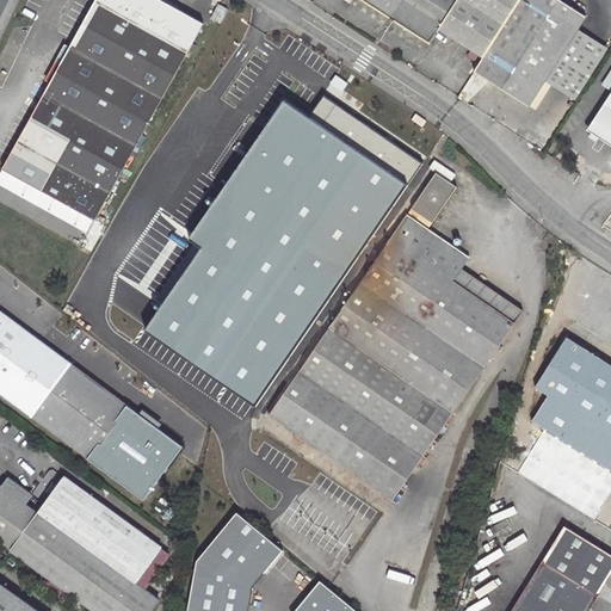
[(159,0),(96,0),(0,172),(0,184),(86,233),(202,24),(159,0)]
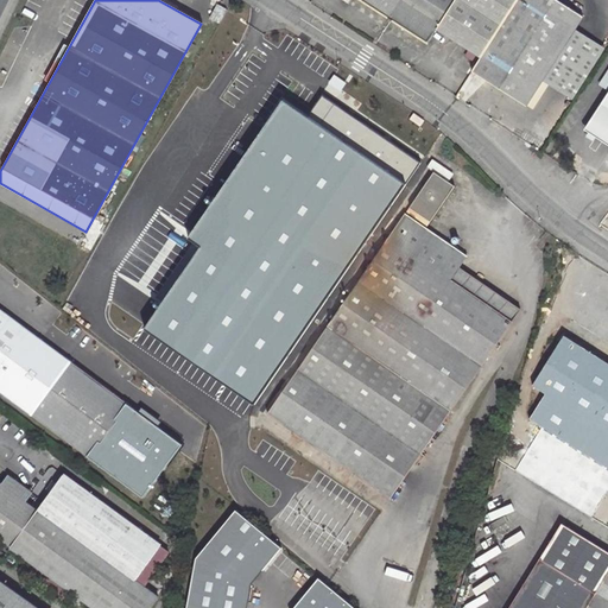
[(435,31),(480,59),(472,73),(527,107),(583,18),(555,0),(355,0),(425,45),(435,31)]
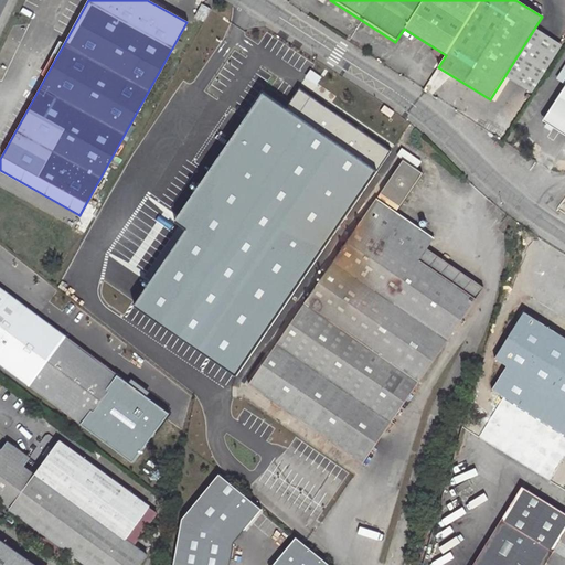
[(201,3),(190,24),(200,30),(211,10),(201,3)]
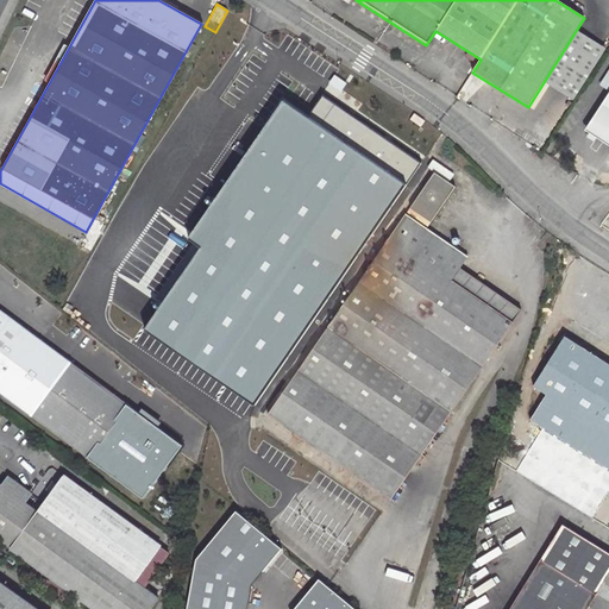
[(334,74),(328,82),(340,92),(346,83),(334,74)]
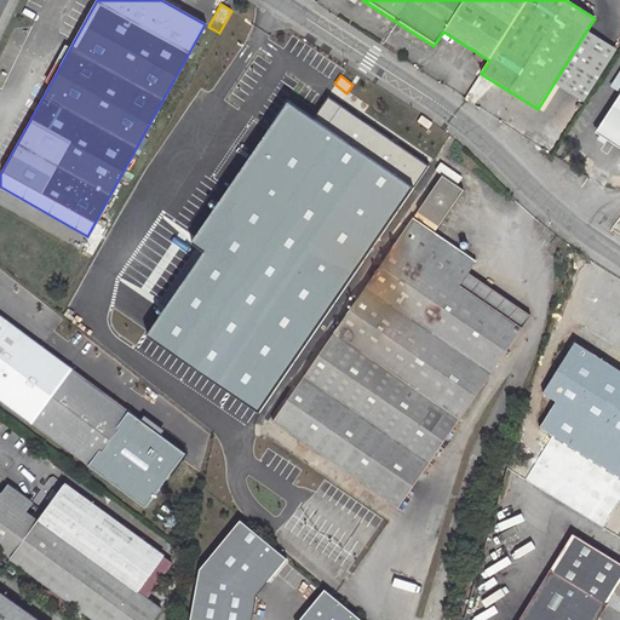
[(619,95),(596,132),(619,147),(619,95)]
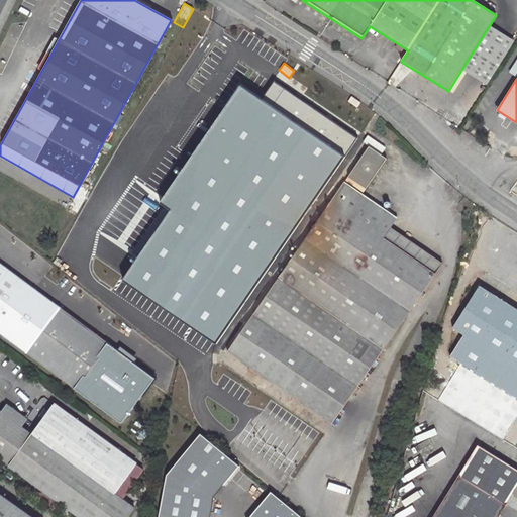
[(160,203),(172,211),(123,280),(217,344),(358,139),(274,81),(263,98),(242,84),(160,203)]
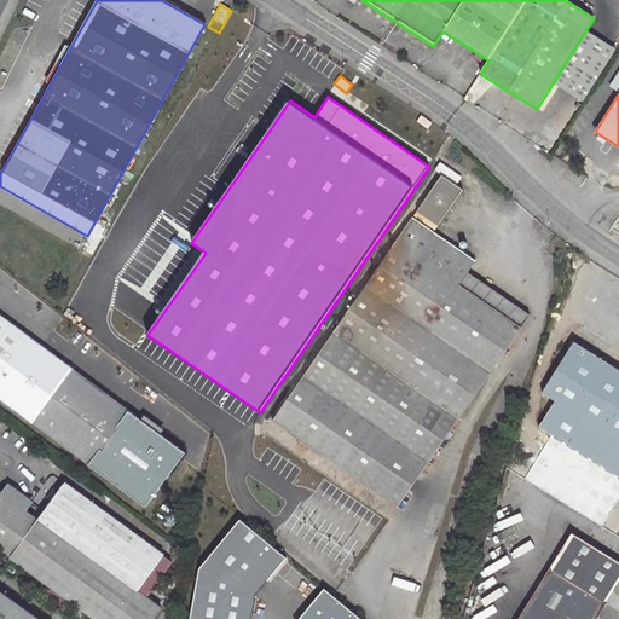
[(429,129),(433,123),(422,116),(418,122),(429,129)]
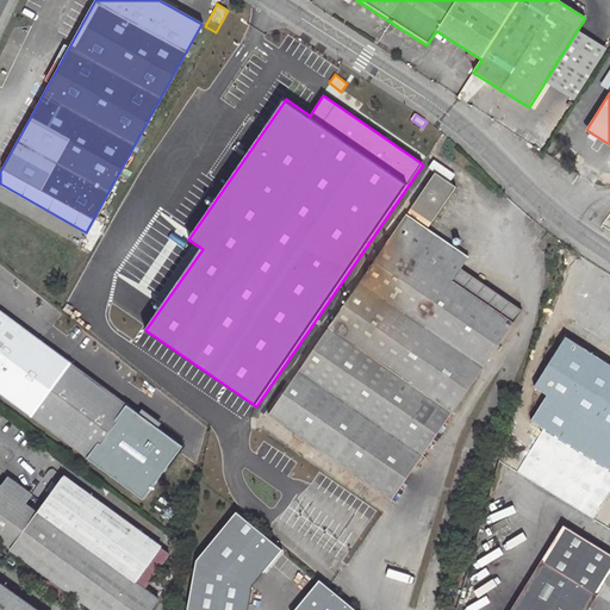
[(436,174),(412,209),(433,223),(456,187),(448,182),(453,174),(434,161),(428,168),(436,174)]
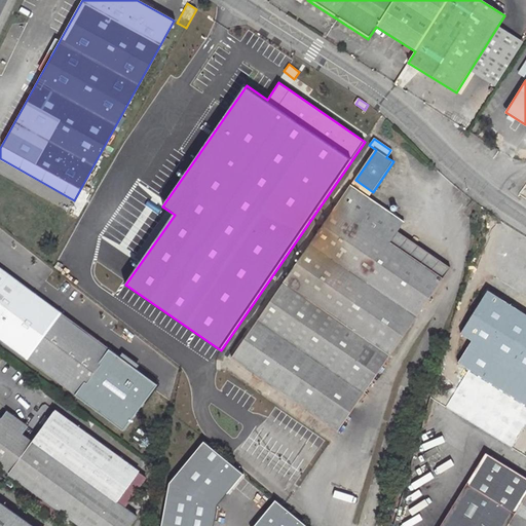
[(349,185),(256,321),(230,359),(338,433),(450,267),(424,250),(418,260),(391,241),(399,232),(405,222),(349,185)]
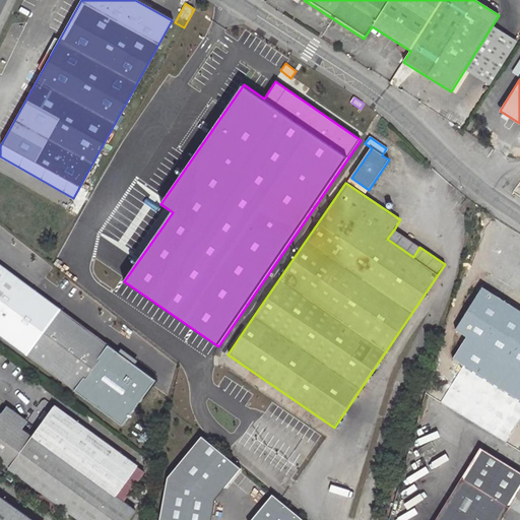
[(419,247),(394,230),(387,239),(413,257),(419,247)]
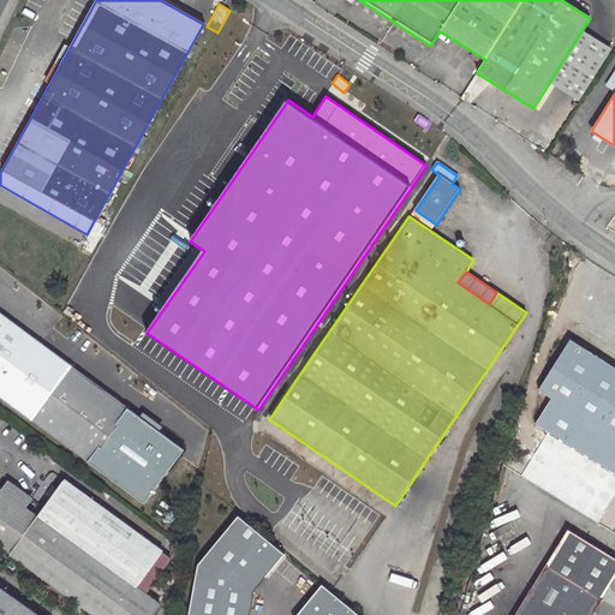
[(0,398),(27,417),(69,363),(0,312),(0,398)]
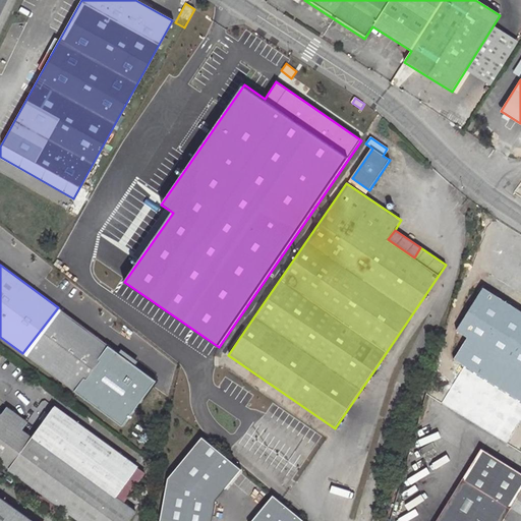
[(453,358),(520,400),(520,313),(482,290),(457,331),(466,337),(453,358)]
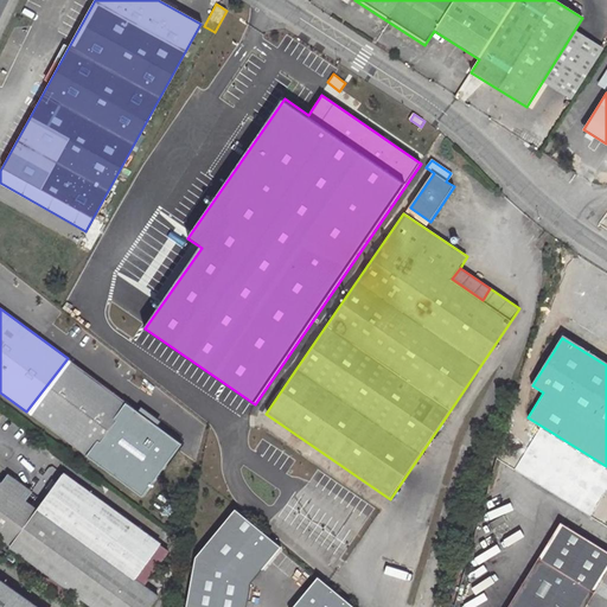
[(26,411),(88,457),(128,403),(68,358),(26,411)]
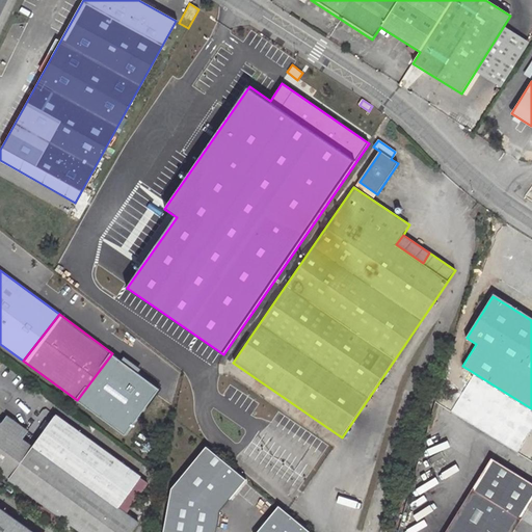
[(159,387),(112,353),(77,400),(124,435),(159,387)]
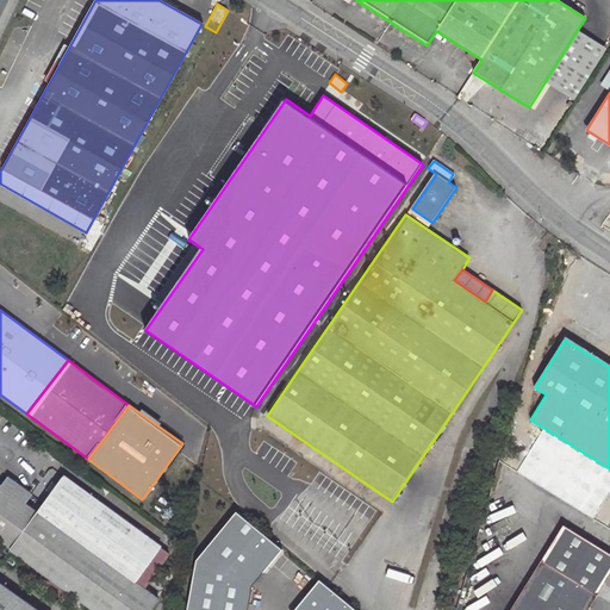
[(0,542),(92,609),(150,609),(159,599),(144,589),(136,583),(162,547),(63,475),(37,510),(0,483),(0,542)]
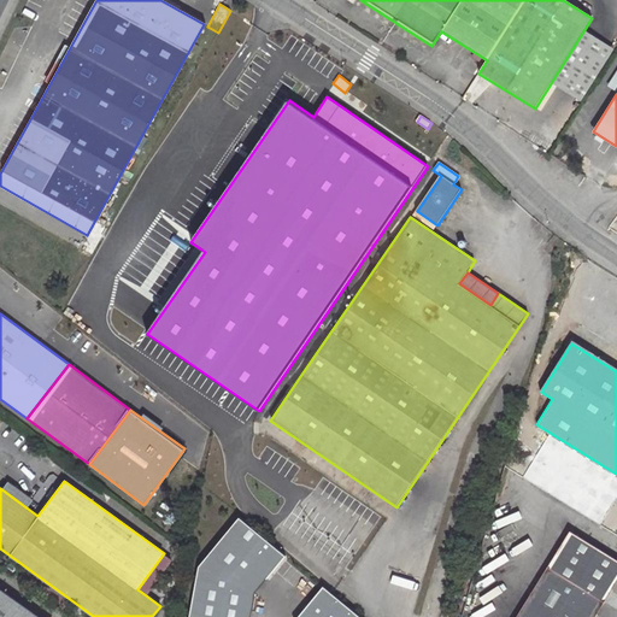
[(199,565),(188,616),(250,616),(253,594),(283,553),(240,517),(199,565)]
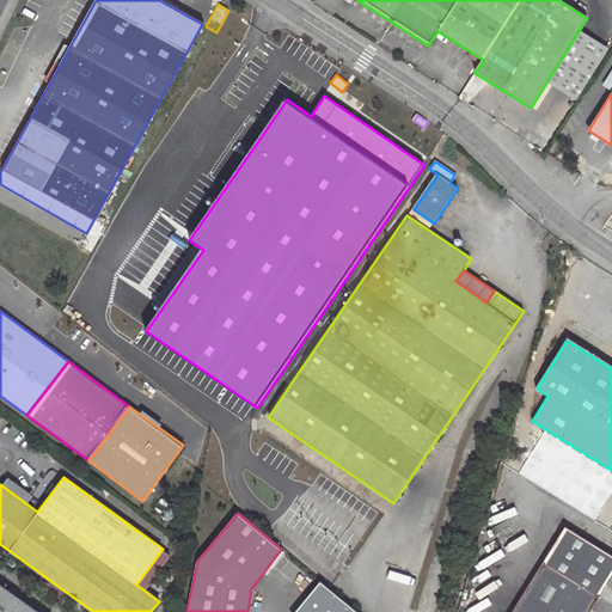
[(611,574),(611,552),(567,524),(556,540),(611,575),(611,574)]
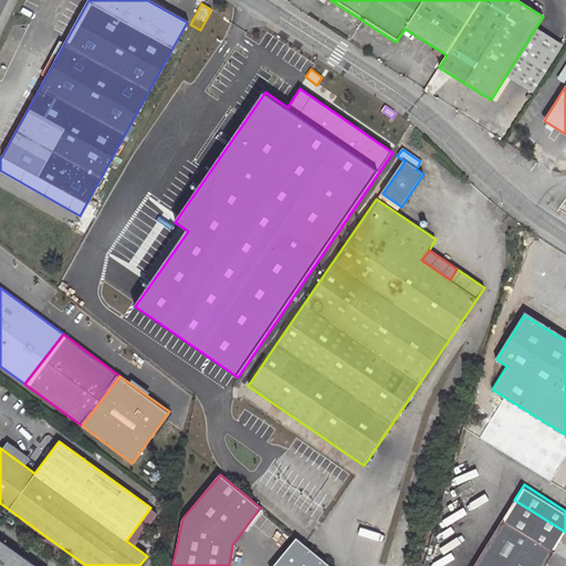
[(514,500),(471,565),(543,565),(565,532),(514,500)]
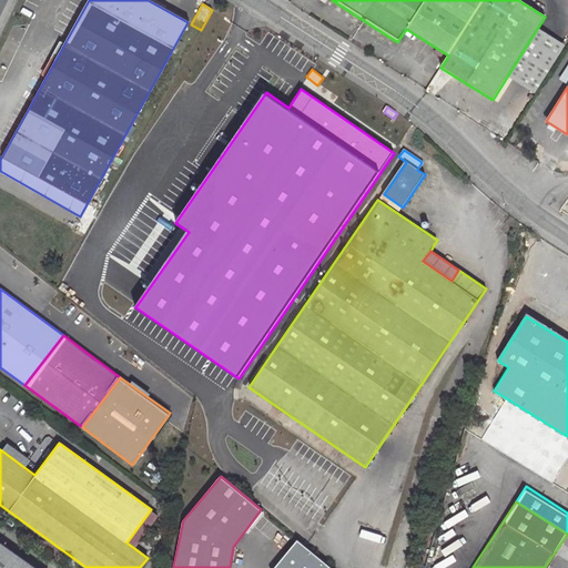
[(151,509),(127,543),(134,548),(158,515),(151,509)]
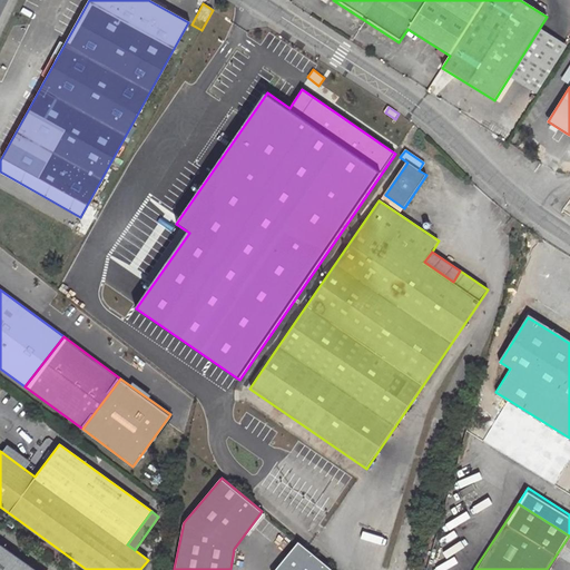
[(272,569),(330,569),(297,542),(272,569)]
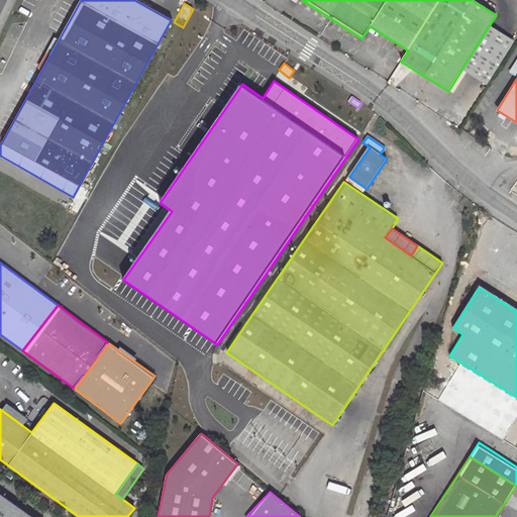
[(0,516),(31,516),(0,494),(0,516)]
